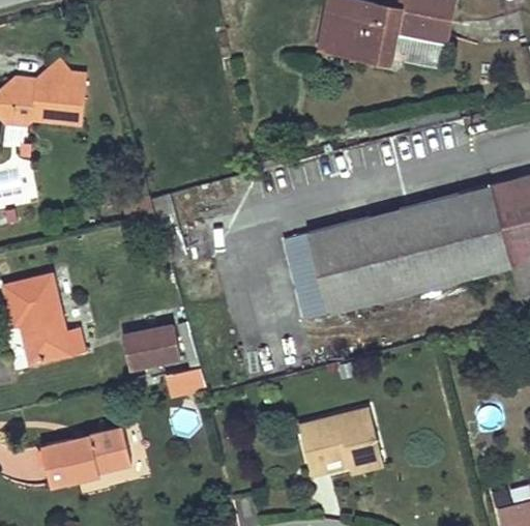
[(379,0),(378,5),(348,0),(330,0),(321,51),(391,64),(393,55),(398,34),(446,44),(454,0),(401,0),(401,3),(387,0),(379,0)]
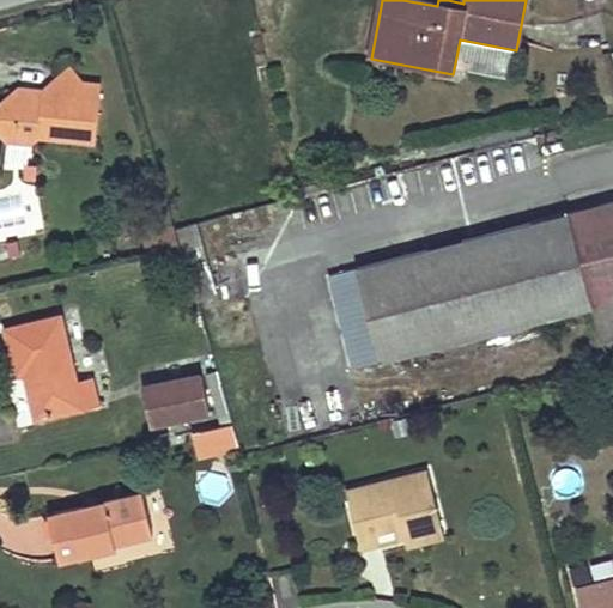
[(468,76),(510,83),(516,50),(460,40),(455,64),(469,67),(468,76)]
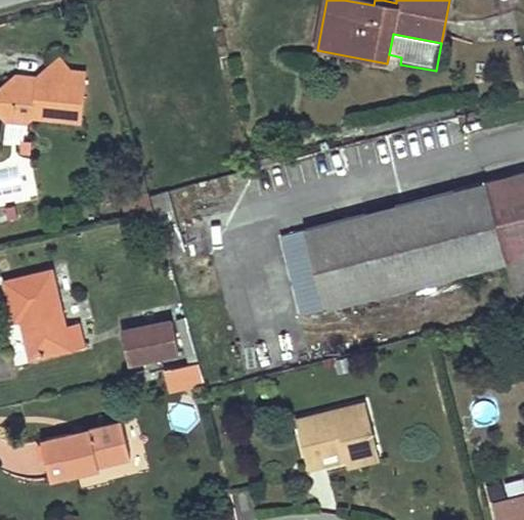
[(61,62),(37,79),(72,82),(73,77),(61,62)]
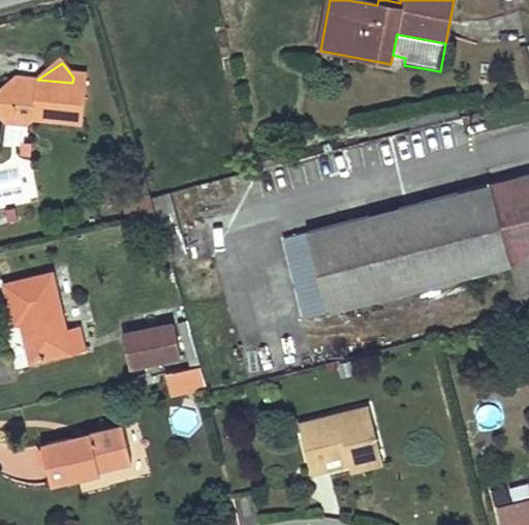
[(34,122),(84,127),(89,79),(73,78),(72,83),(37,80),(37,90),(27,89),(21,80),(0,94),(0,113),(8,124),(29,126),(34,122)]
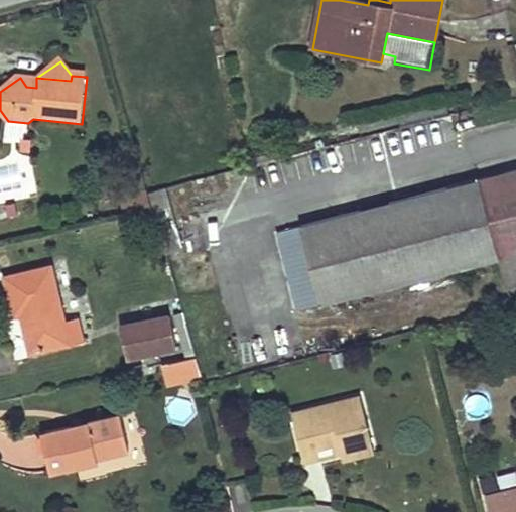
[(36,78),(20,78),(26,87),(36,88),(36,78)]
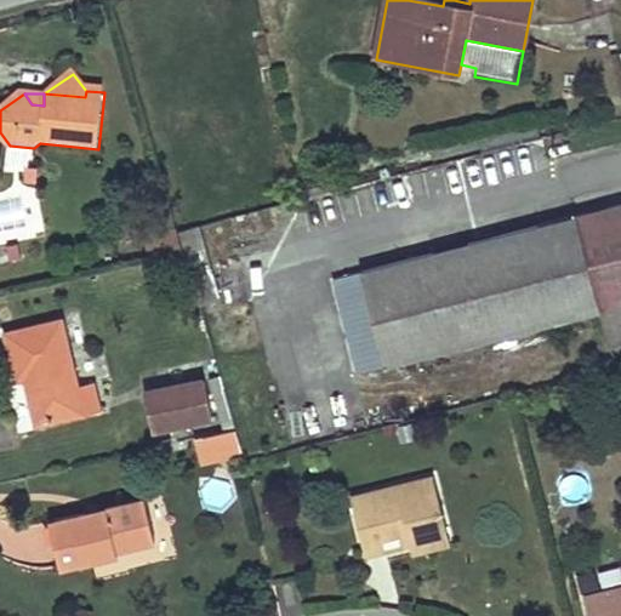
[(620,207),(570,221),(599,315),(611,352),(620,348),(620,207)]
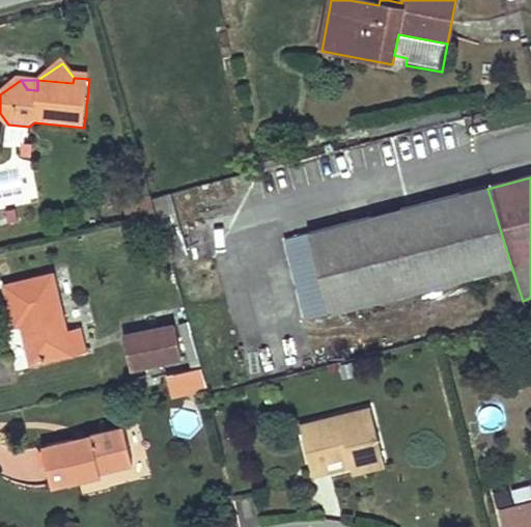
[(400,212),(286,242),(308,323),(512,270),(487,189),(400,212)]
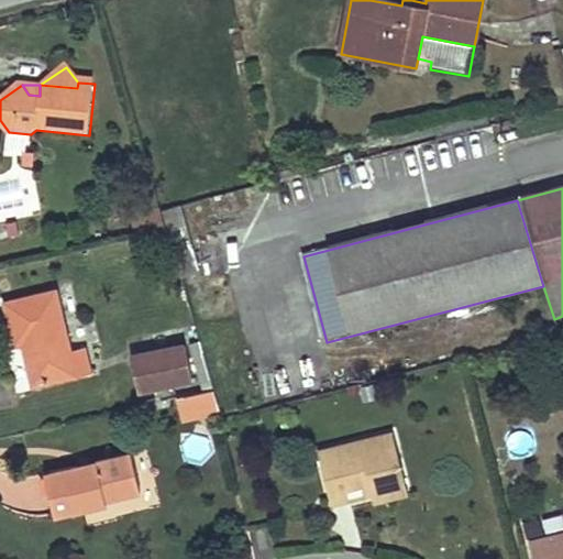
[(195,255),(181,216),(164,220),(167,230),(176,261),(195,255)]
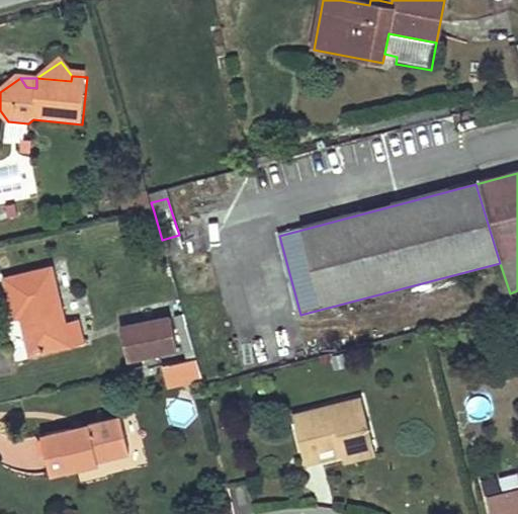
[(18,216),(16,203),(3,206),(5,218),(18,216)]
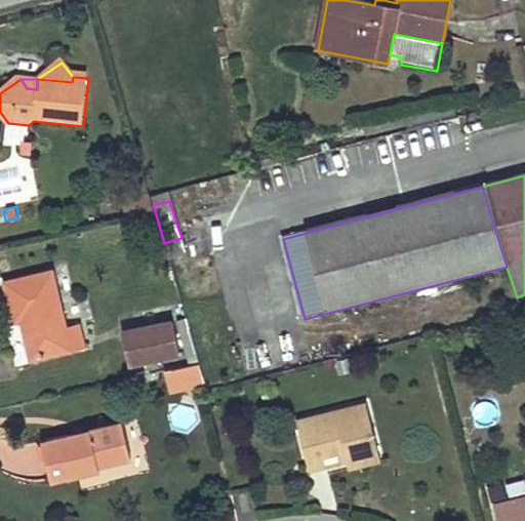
[(188,259),(182,238),(164,243),(170,264),(188,259)]
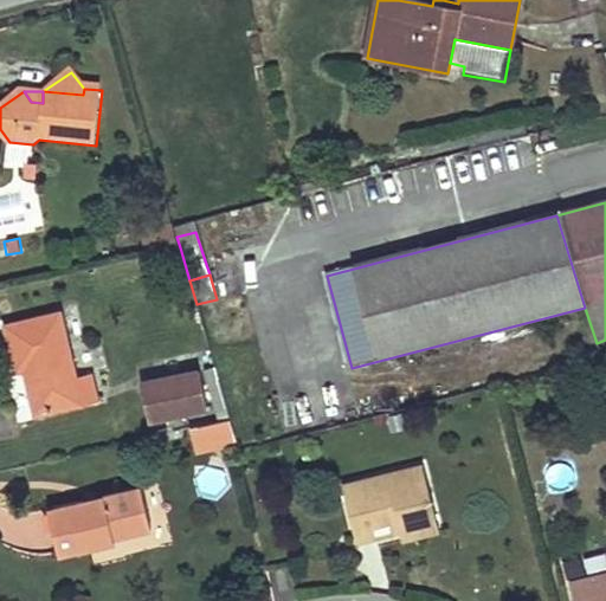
[(68,376),(52,311),(0,323),(0,331),(8,369),(19,368),(30,414),(91,399),(84,373),(68,376)]
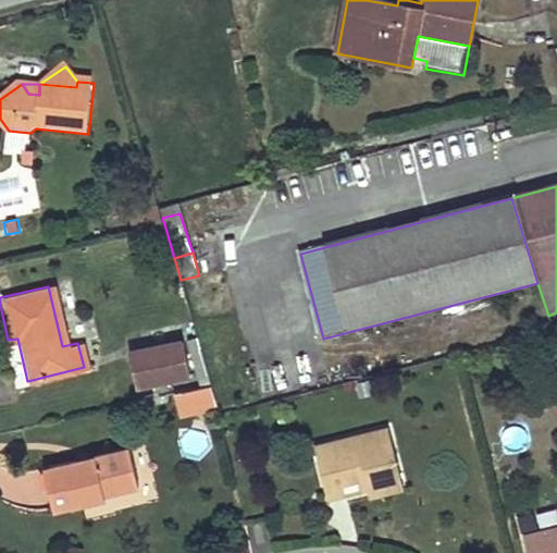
[(131,355),(138,384),(192,370),(184,342),(131,355)]
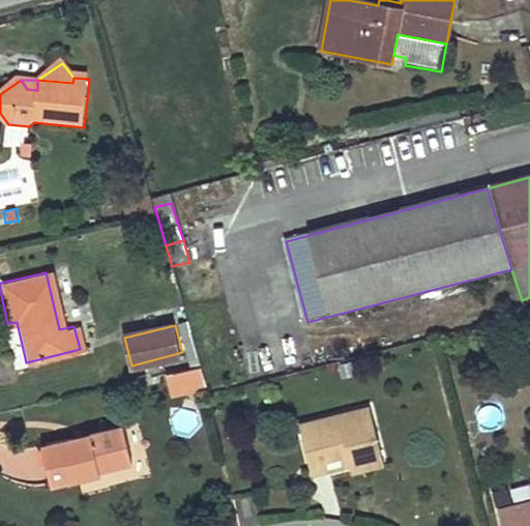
[(200,364),(175,370),(180,390),(205,385),(200,364)]
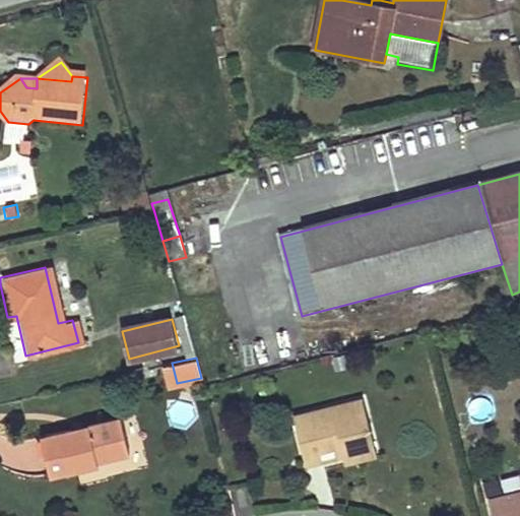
[(167,385),(177,383),(172,363),(163,365),(167,385)]
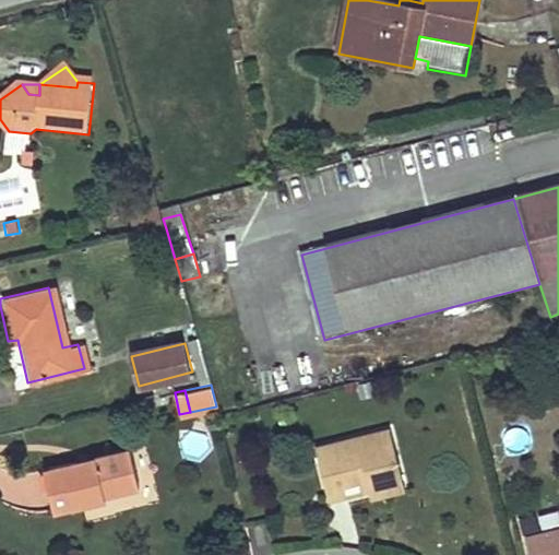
[(391,432),(316,450),(330,503),(349,498),(347,488),(367,483),(372,500),(407,492),(391,432)]
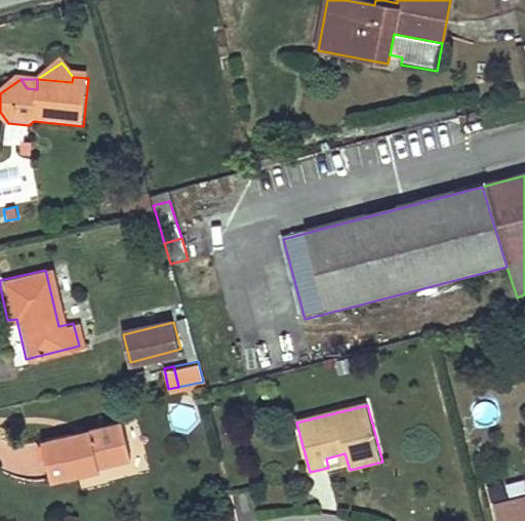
[(74,432),(42,439),(52,481),(103,469),(102,463),(131,455),(124,419),(90,428),(91,431),(75,435),(74,432)]
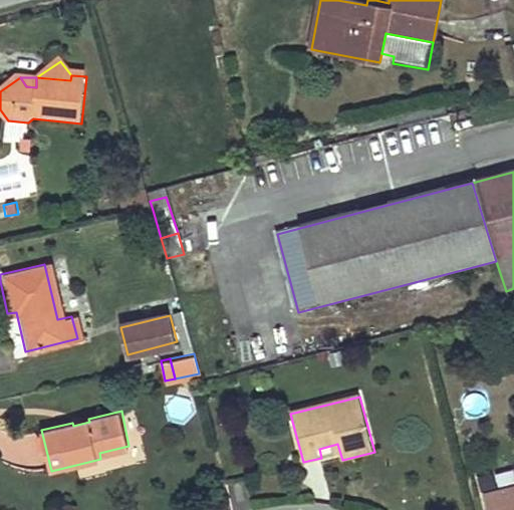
[(513,509),(513,488),(486,496),(489,509),(513,509)]
